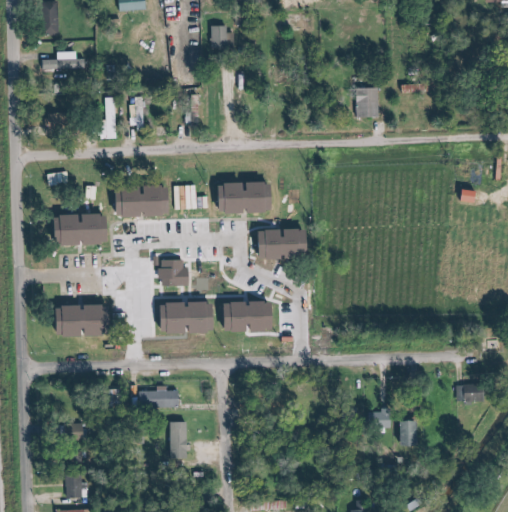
[(119,0),(120,11),(146,10),(145,0),(119,0)]
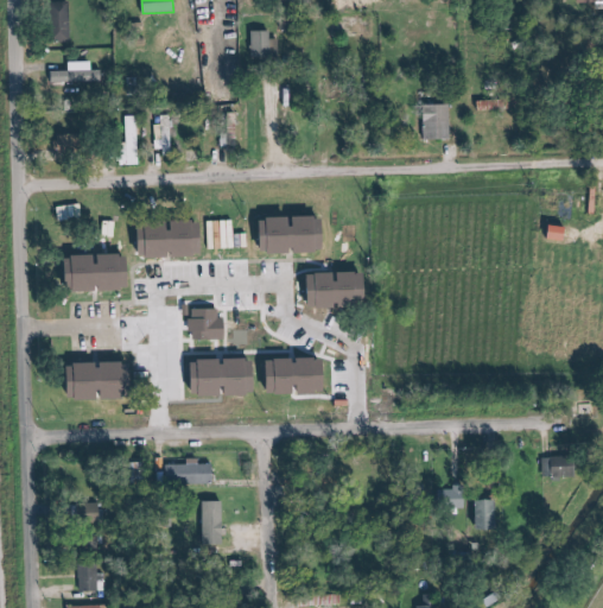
[(368,8),(367,0),(335,0),(336,10),(368,8)]
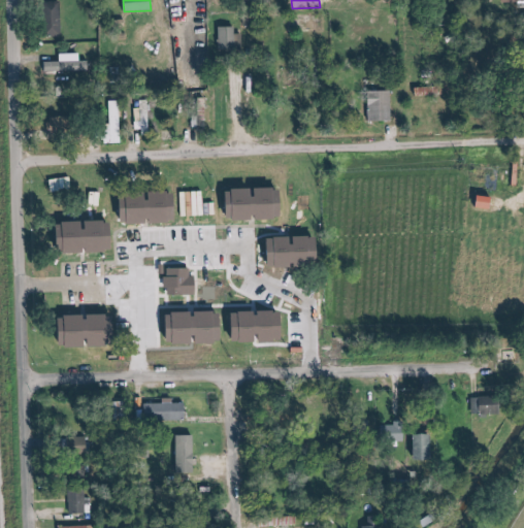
[(60,35),(59,2),(44,2),(45,36),(60,35)]
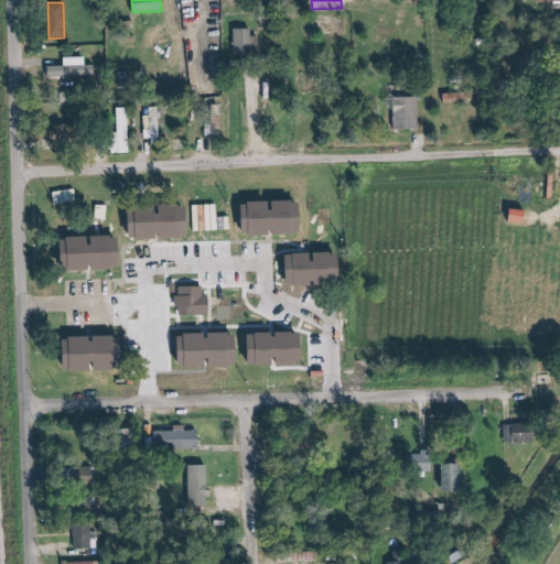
[(249,30),(229,30),(230,53),(257,53),(257,36),(249,36),(249,30)]
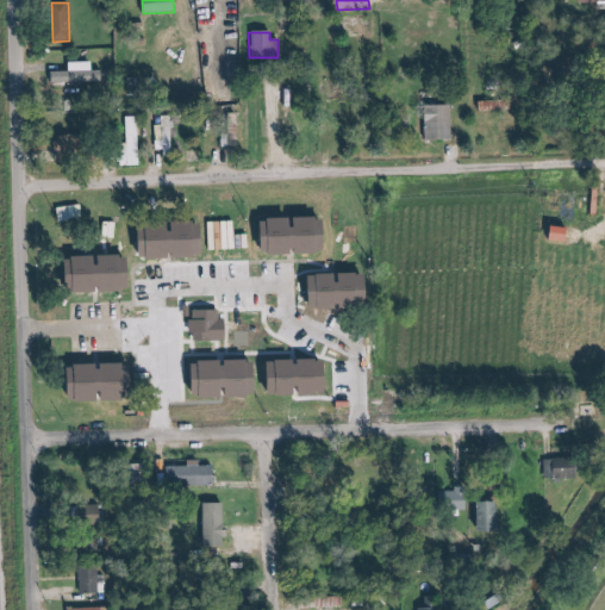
[(51,82),(101,82),(101,70),(51,70),(51,82)]
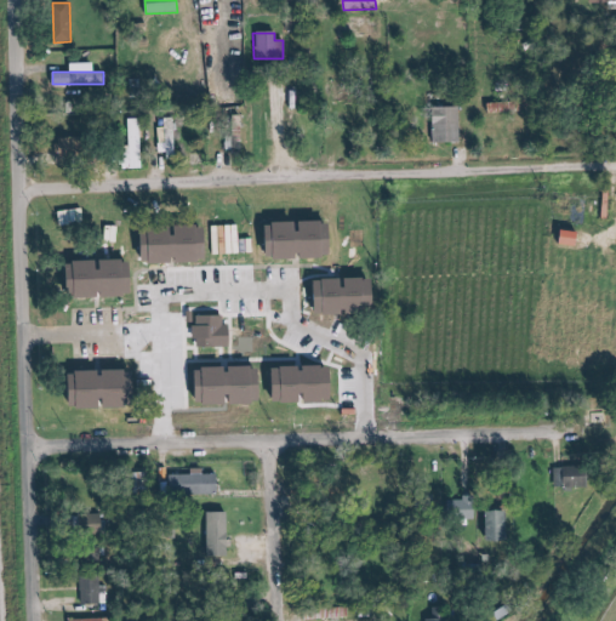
[(432,108),(433,143),(458,143),(457,107),(432,108)]
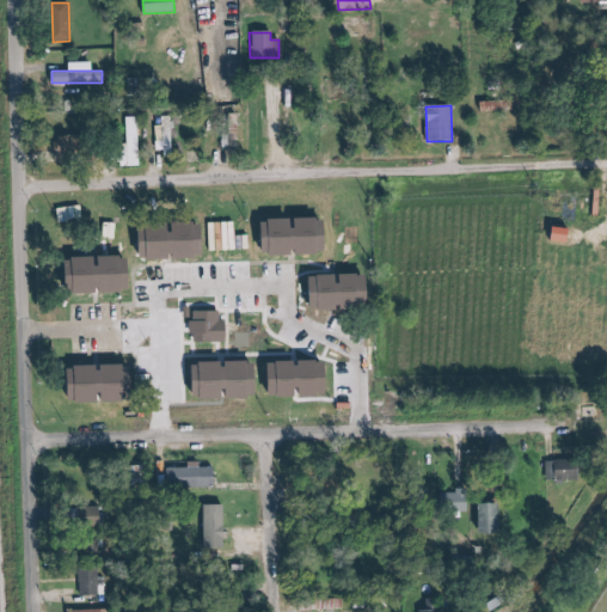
[(120,165),(136,166),(139,117),(121,116),(120,165)]
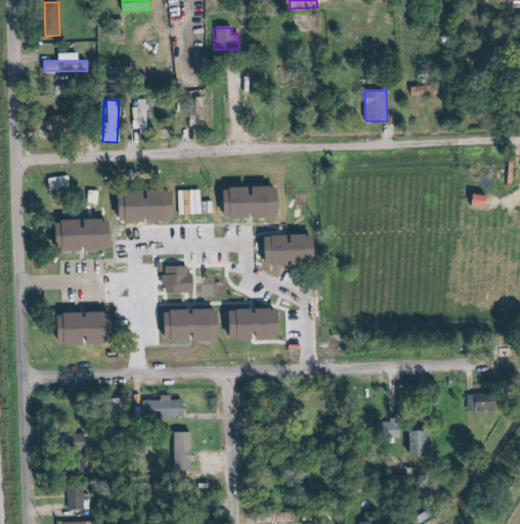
[(63,117),(47,116),(46,130),(63,130),(63,117)]
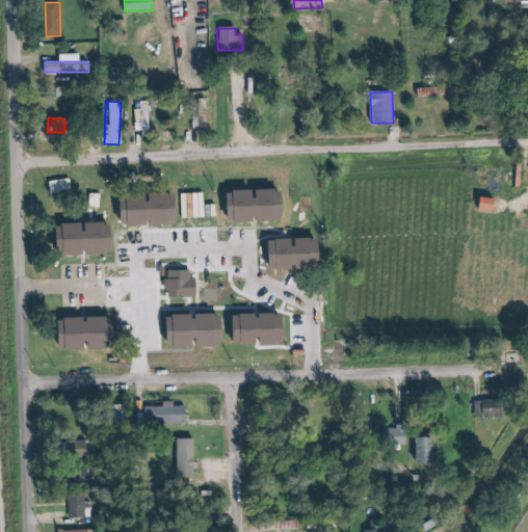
[(227,221),(286,220),(286,188),(258,189),(258,190),(227,191),(227,221)]
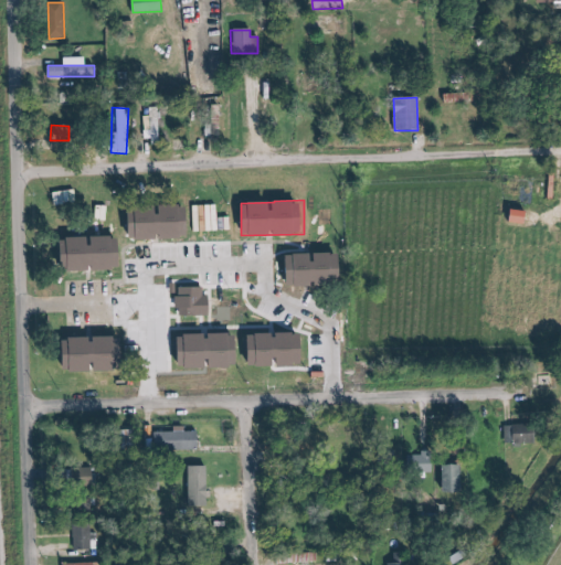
[(160,208),(131,206),(131,238),(190,238),(190,204),(160,204),(160,208)]
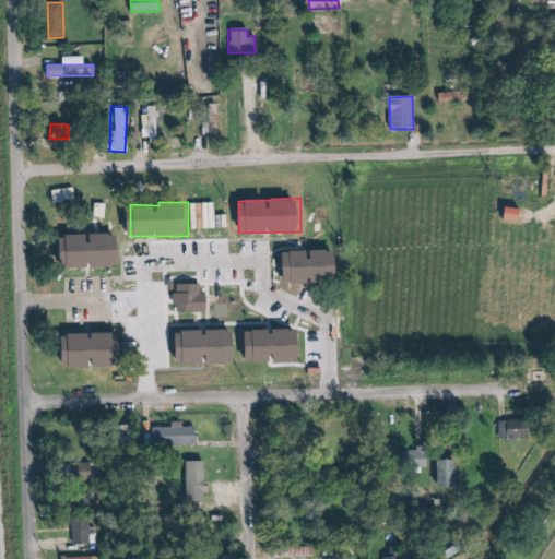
[(119,233),(91,234),(62,235),(63,268),(120,265),(119,233)]
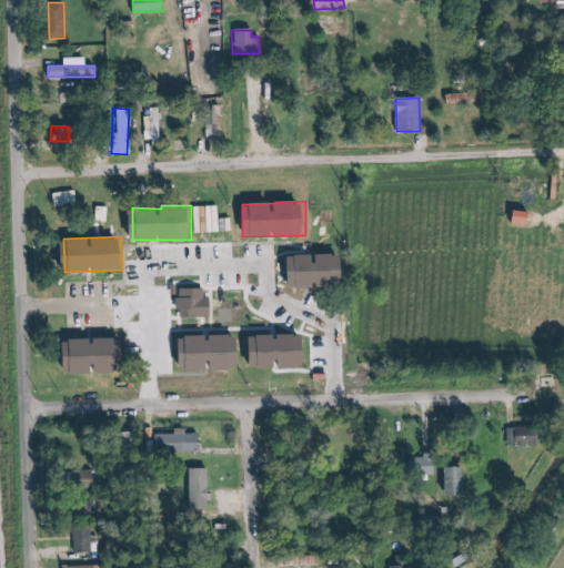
[(345,281),(344,253),(316,253),(316,254),(284,255),(285,270),(291,270),(291,287),(318,287),(316,282),(345,281)]
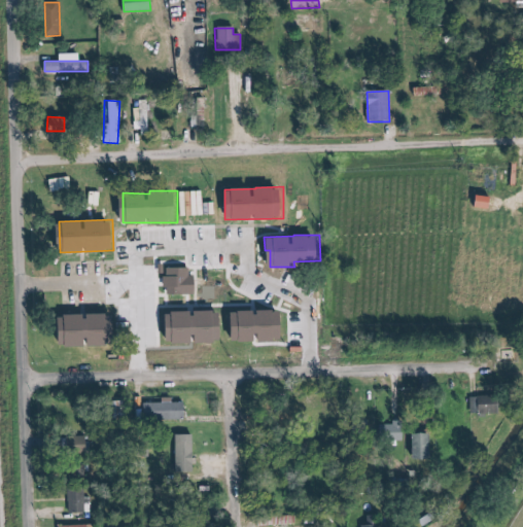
[(184,293),(183,267),(164,268),(164,293),(184,293)]
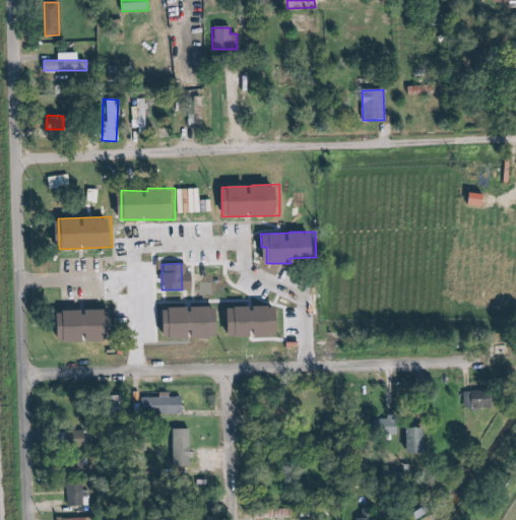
[(221,336),(220,306),(192,307),(192,306),(162,308),(164,338),(194,337),(194,338),(221,336)]
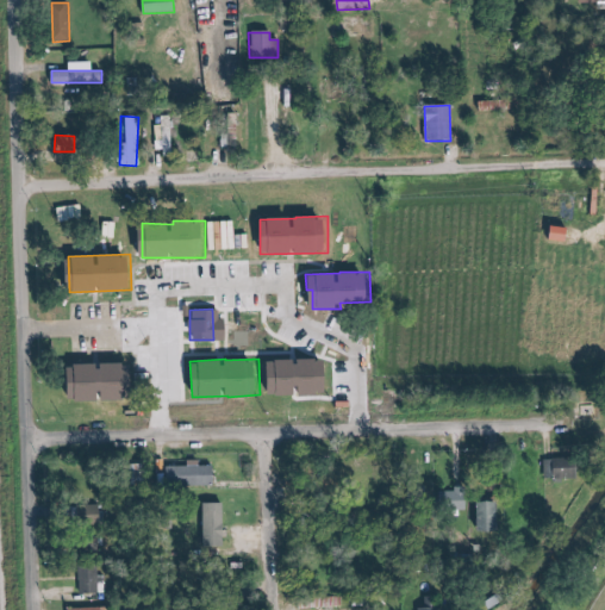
[(72,402),(136,399),(135,362),(101,363),(70,365),(72,402)]
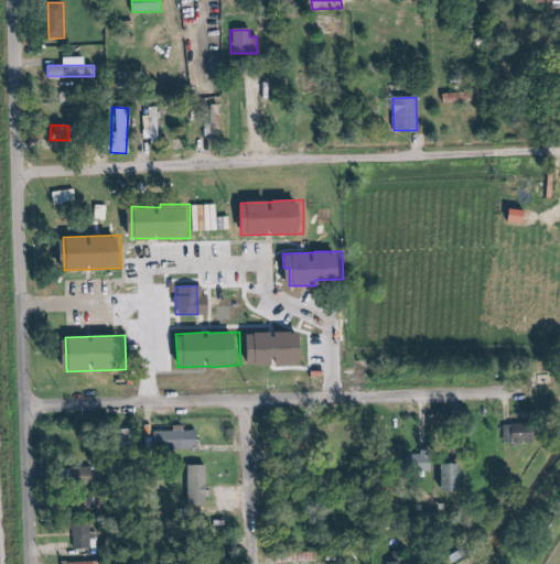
[(534,424),(501,425),(501,443),(534,442),(534,424)]
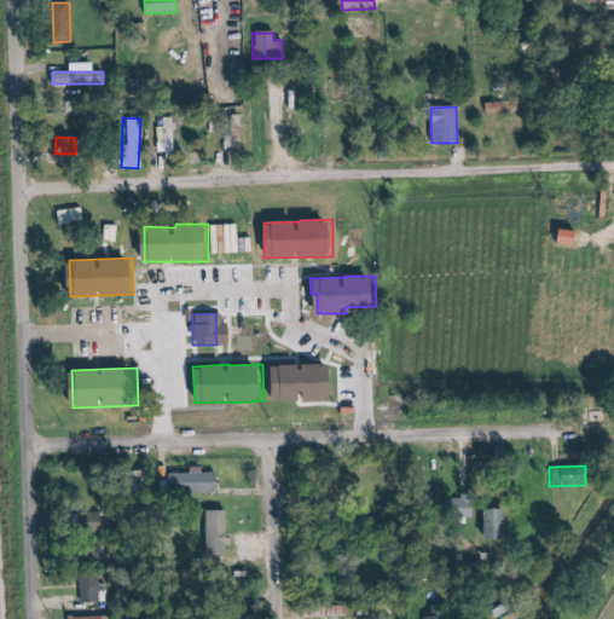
[(168,473),(168,492),(215,492),(215,472),(168,473)]
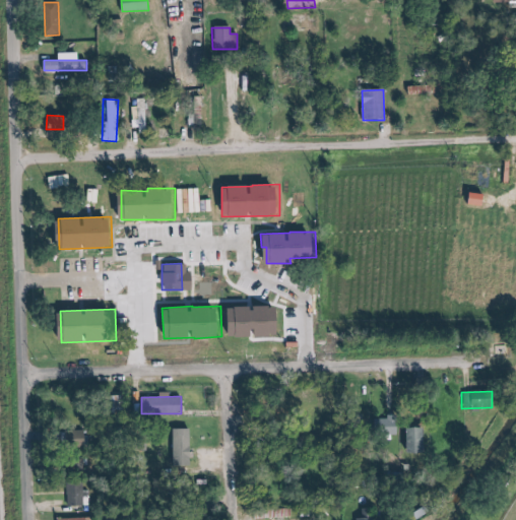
[(173,466),(190,466),(190,428),(173,429),(173,466)]
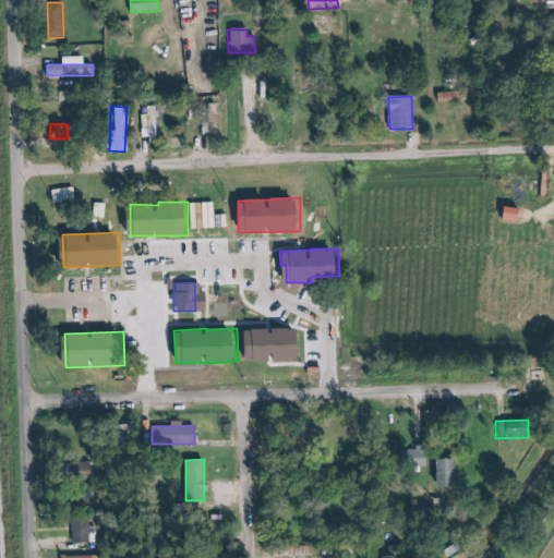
[(184,499),(184,473),(173,473),(173,499),(184,499)]
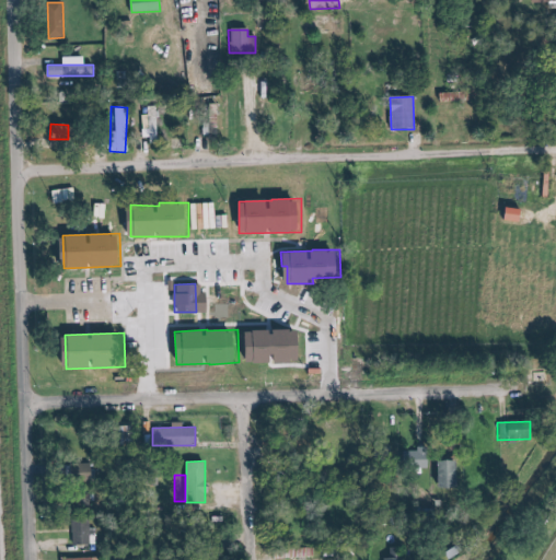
[(89,546),(89,524),(69,525),(69,546),(89,546)]
